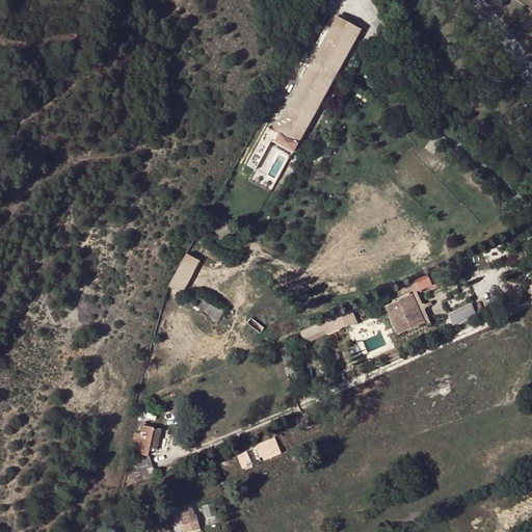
[(329,14),(267,127),(272,130),(335,17),(329,14)]
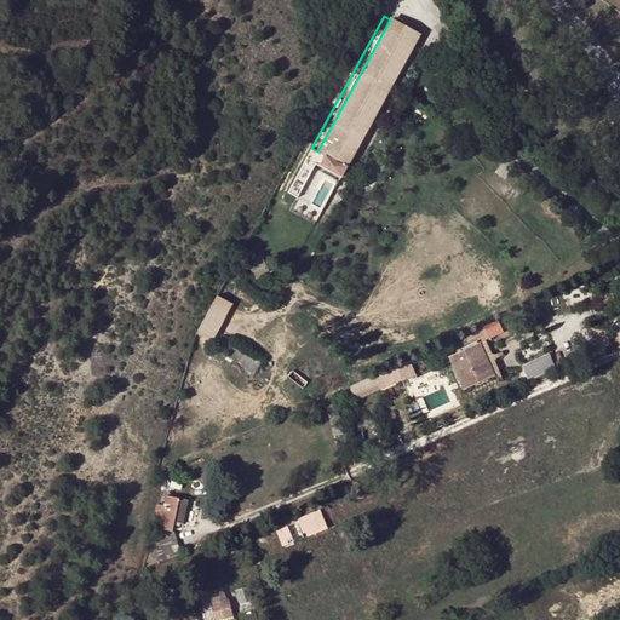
[(317,151),(345,167),(418,34),(390,19),(317,151)]
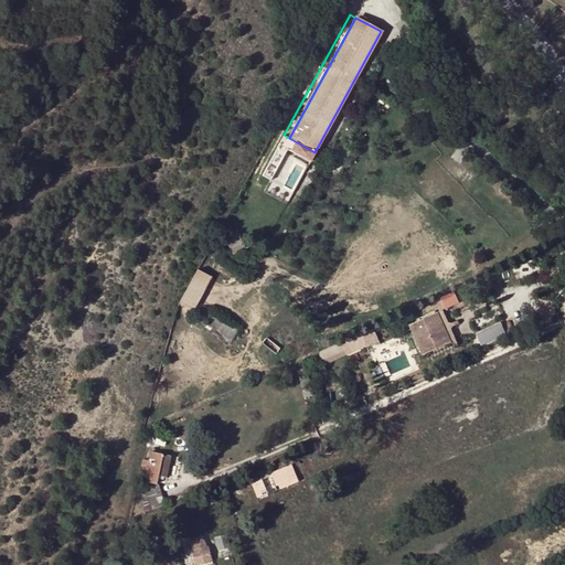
[(310,160),(315,152),(289,138),(284,135),(279,144),(310,160)]
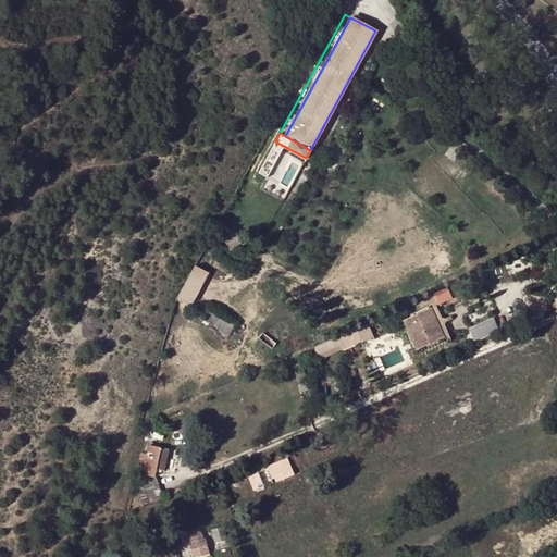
[(281,151),(272,146),(259,172),(267,176),(281,151)]
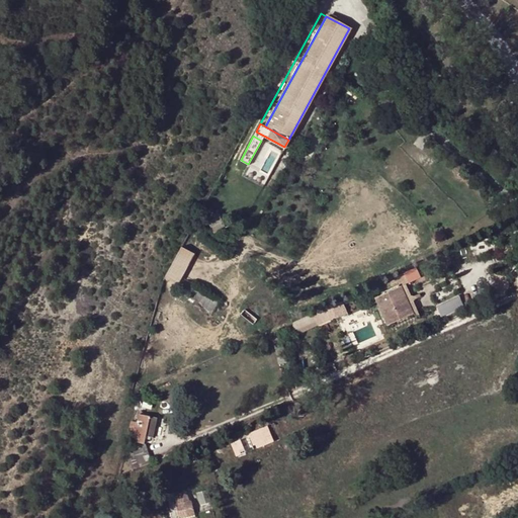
[(220,222),(216,211),(205,218),(209,227),(220,222)]
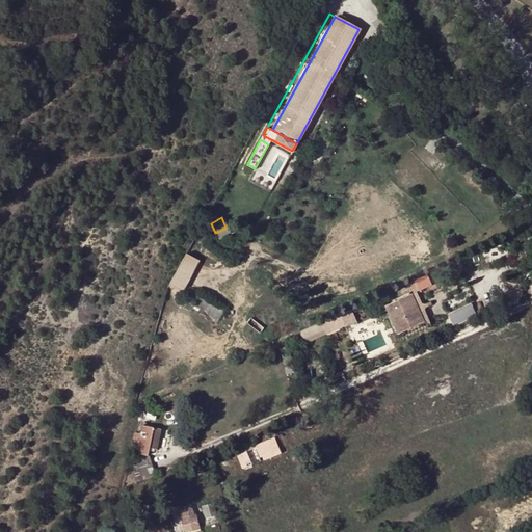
[(185,292),(202,259),(188,253),(171,285),(185,292)]
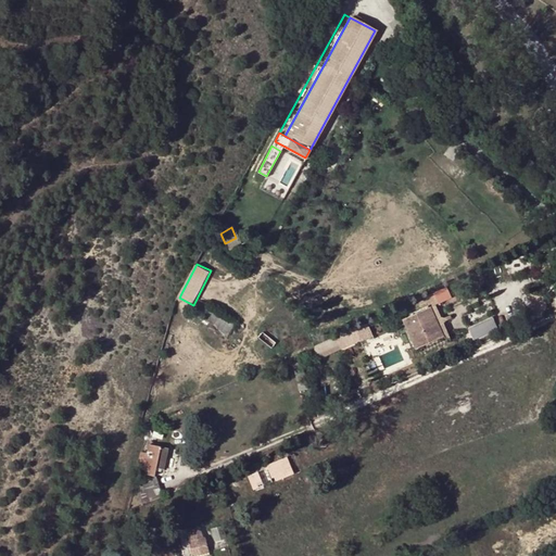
[(532,294),(531,316),(546,316),(546,295),(532,294)]
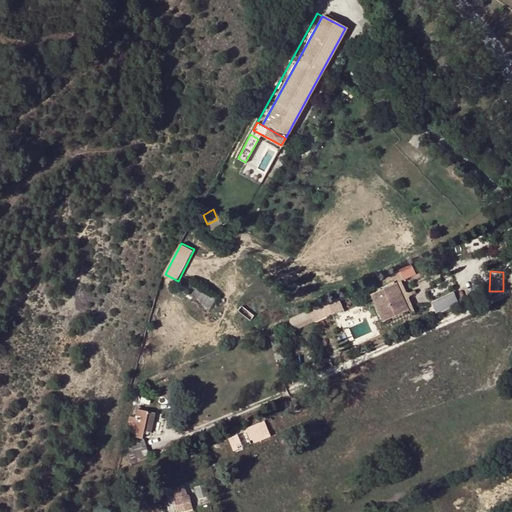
[(409,310),(396,284),(384,289),(395,316),(409,310)]
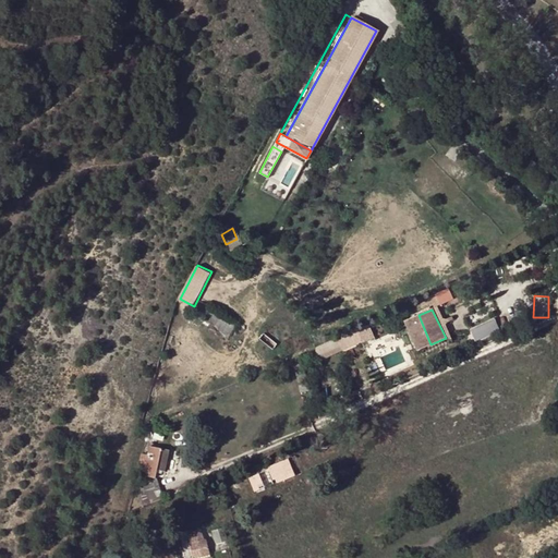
[(231,332),(235,322),(206,311),(202,322),(231,332)]
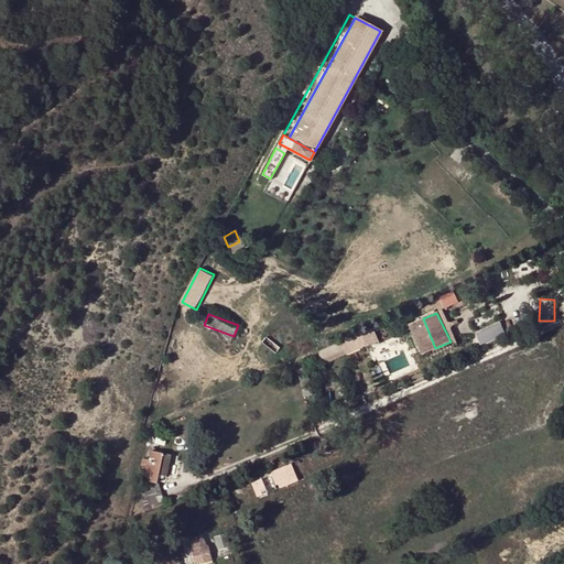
[(408,324),(420,355),(435,348),(423,318),(408,324)]
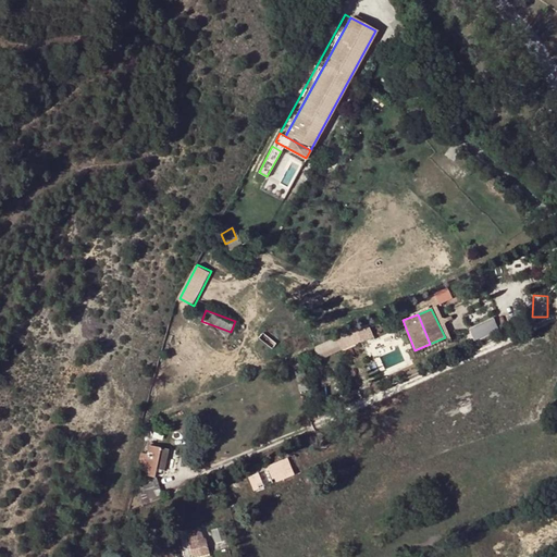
[(498,327),(494,319),(470,331),(475,339),(498,327)]
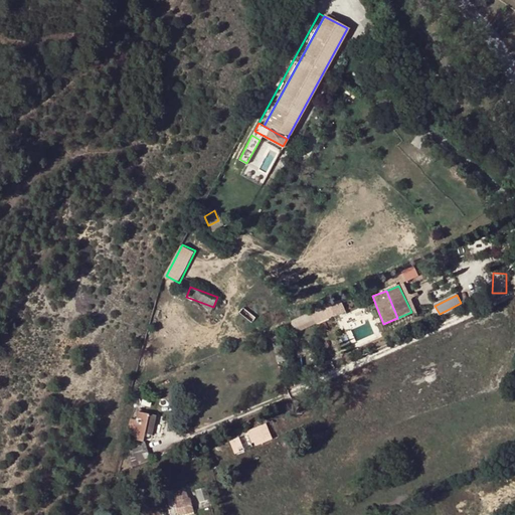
[(332,318),(344,312),(339,301),(327,307),(332,318)]
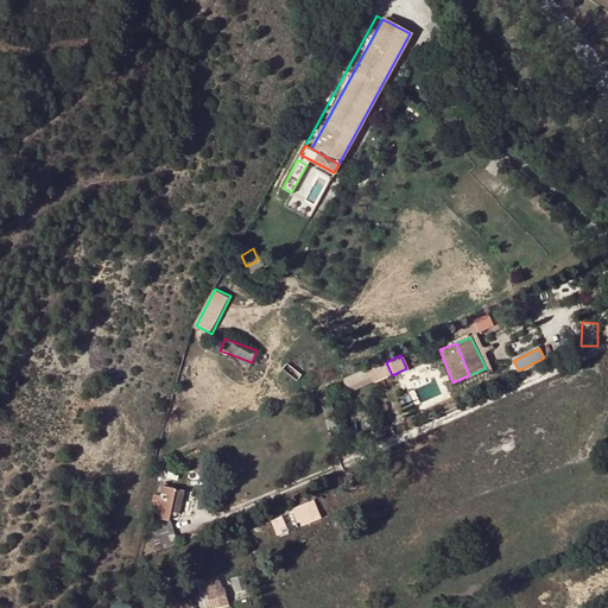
[(367,369),(342,381),(343,397),(373,384),(367,369)]
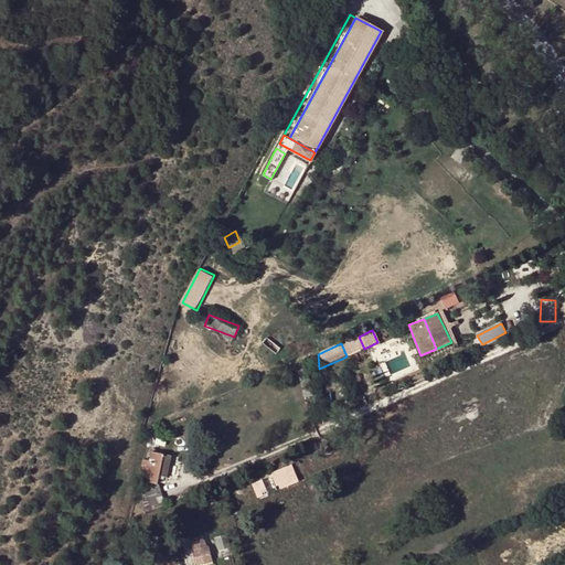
[(144,488),(152,511),(166,505),(157,481),(158,475),(162,454),(151,450),(149,459),(144,458),(141,469),(147,471),(144,488)]
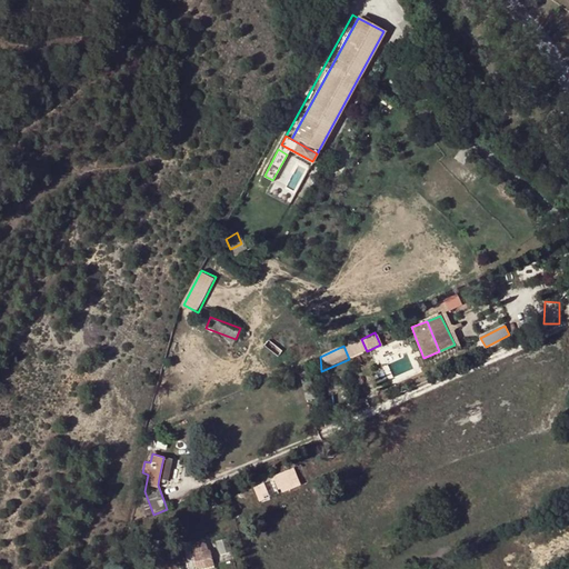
[(172,458),(163,457),(159,478),(168,480),(172,458)]
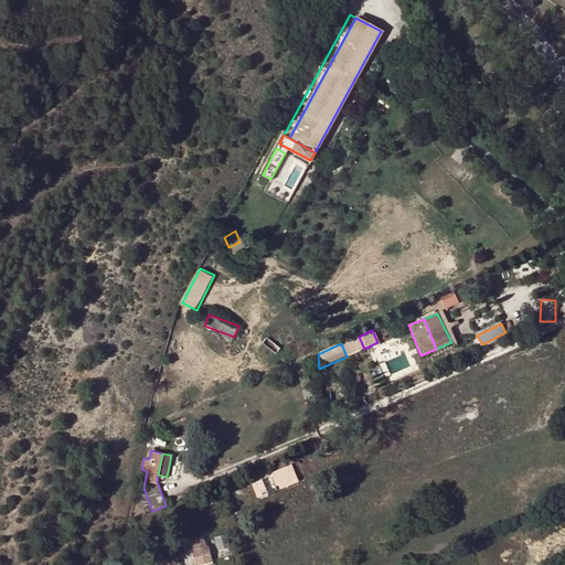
[(273,471),(279,489),(300,481),(294,464),(273,471)]
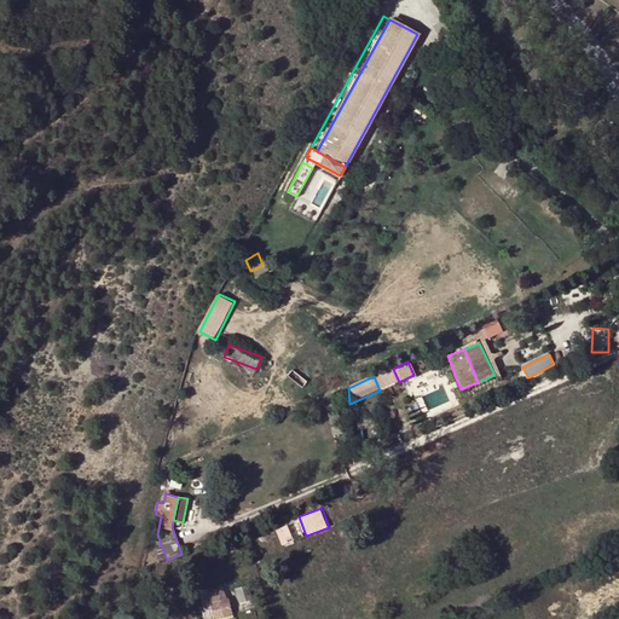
[(302,536),(293,514),(270,521),(279,545),(302,536)]
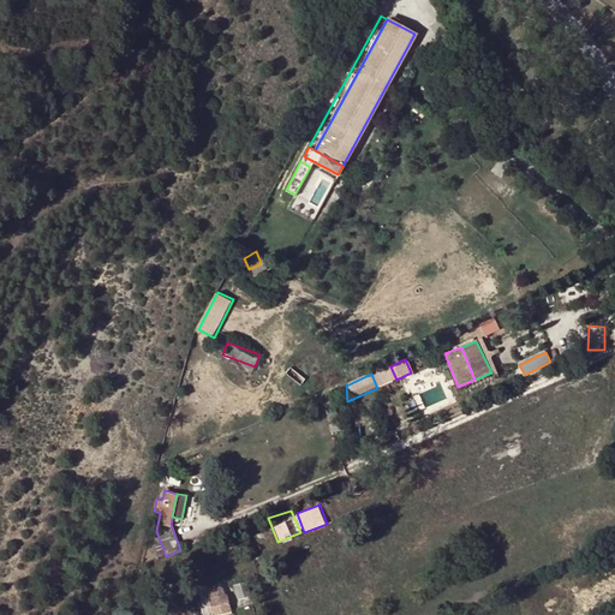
[(226,580),(207,585),(214,614),(215,614),(233,611),(226,580)]
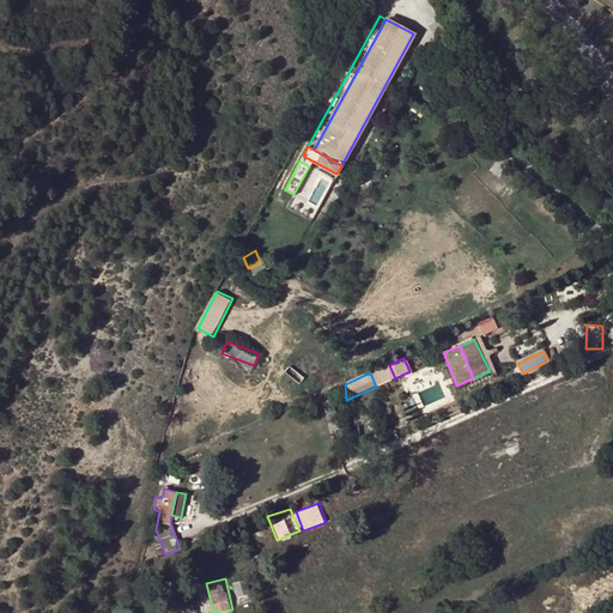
[(243,581),(235,583),(238,596),(248,593),(243,581)]
